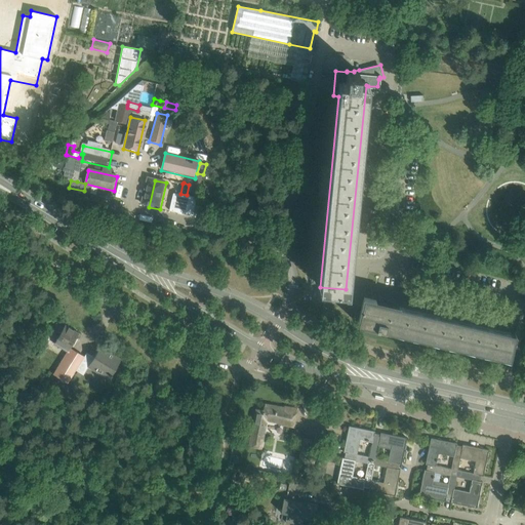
[(197,197),(187,195),(180,194),(177,206),(176,211),(176,212),(193,215),(197,197)]
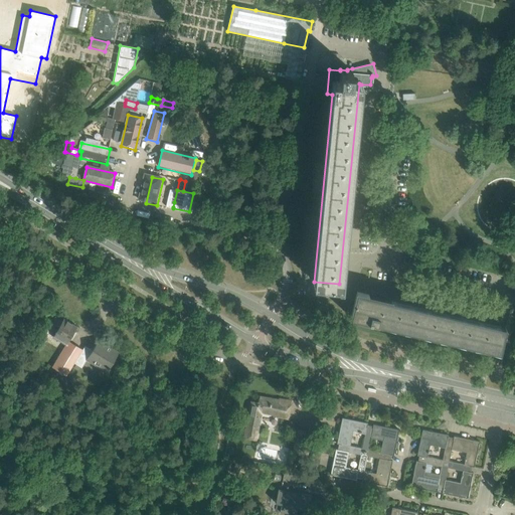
[(357,292),(355,302),(351,317),(499,352),(500,352),(505,327),(504,330),(384,302),(385,299),(357,292)]
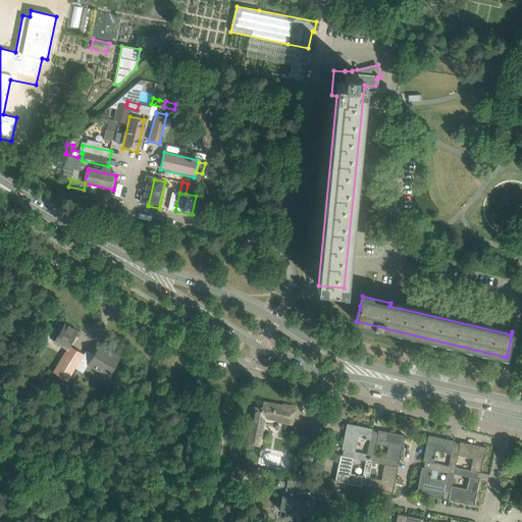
[(65,323),(53,342),(66,350),(69,345),(70,344),(72,340),(74,341),(77,336),(75,335),(79,331),(65,323)]
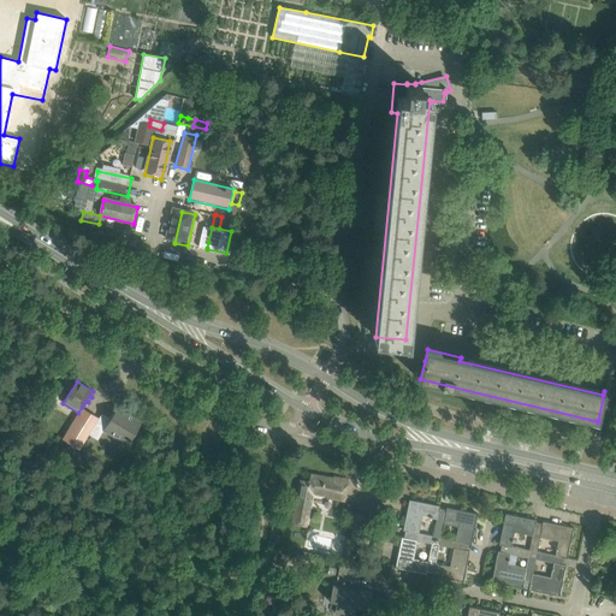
[(99,418),(89,434),(98,439),(104,431),(128,445),(142,421),(118,406),(110,419),(102,413),(99,418)]
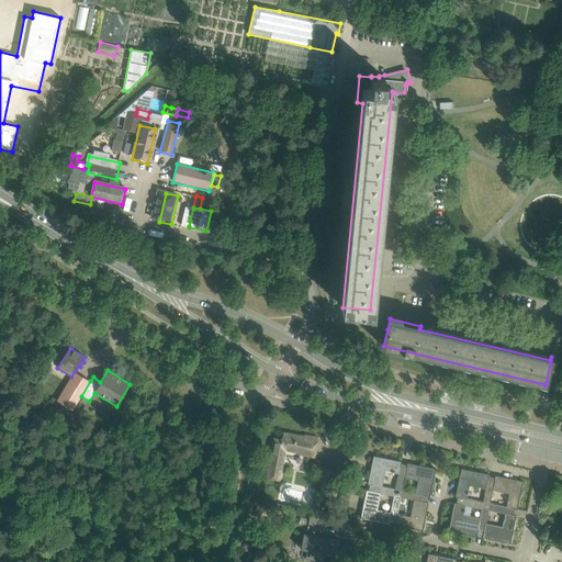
[(71,377),(57,401),(72,409),(81,396),(90,381),(75,371),(71,377)]
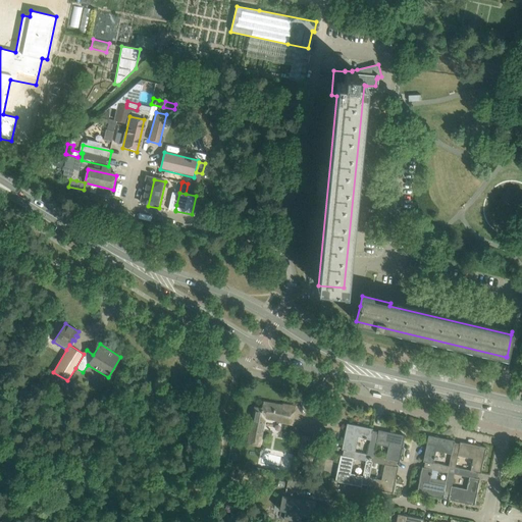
[(279,421),(279,422),(286,423),(291,406),(283,404),(283,406),(264,402),(262,408),(255,407),(247,442),(259,446),(260,437),(259,436),(263,417),(279,421)]
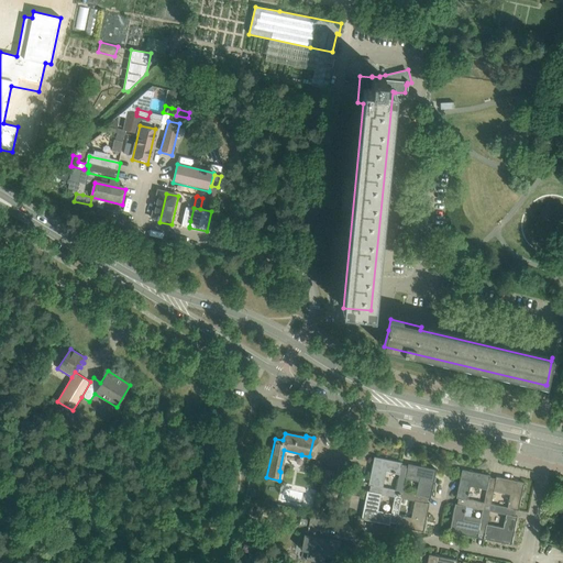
[(374,456),(368,485),(371,485),(370,492),(382,494),(395,496),(395,493),(398,494),(399,490),(396,489),(383,487),(386,471),(399,473),(401,464),(401,462),(374,456)]
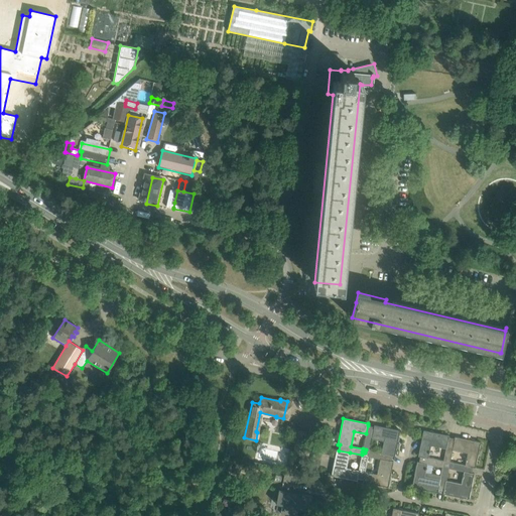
[(366,433),(363,448),(366,449),(365,453),(368,454),(369,450),(372,438),(372,434),(384,437),(384,440),(381,453),(392,455),(392,456),(394,456),(399,430),(374,424),(374,427),(368,425),(366,433)]
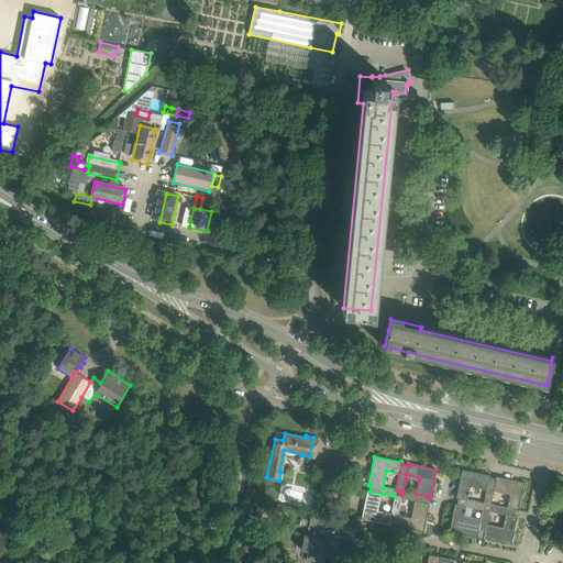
[(323,478),(320,494),(337,497),(341,482),(343,472),(326,468),(323,478)]
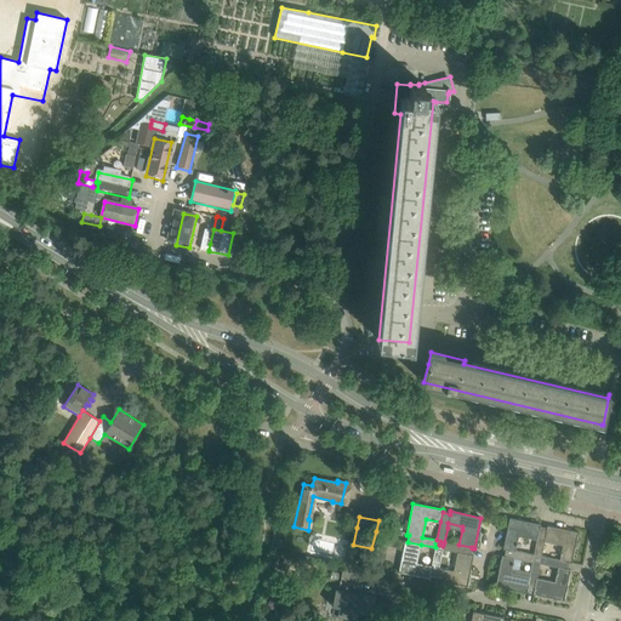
[(518,536),(536,540),(540,524),(510,518),(503,548),(506,550),(505,556),(520,559),(533,562),(533,558),(536,559),(537,556),(534,554),(516,551),(518,536)]
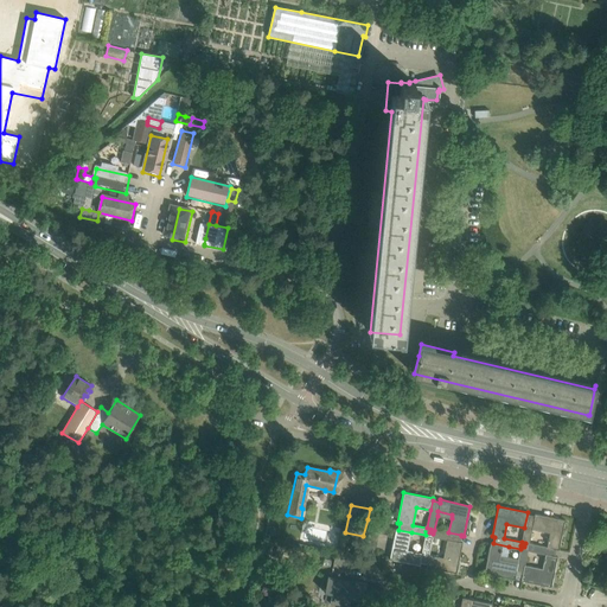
[(525,543),(524,547),(528,547),(529,543),(531,529),(550,534),(547,547),(558,550),(564,519),(535,513),(534,516),(528,515),(528,512),(524,528),(522,542),(525,543)]
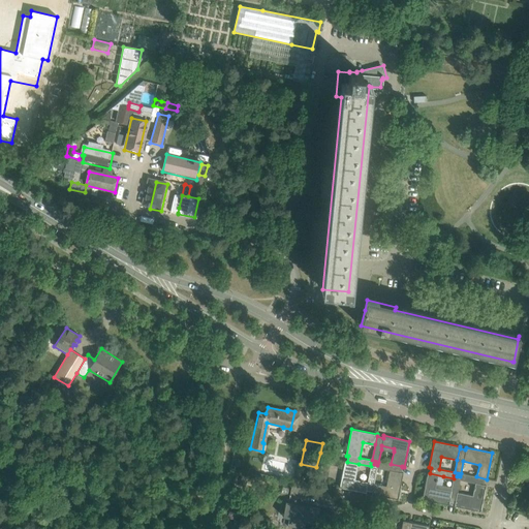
[(265,455),(263,473),(296,475),(297,457),(265,455)]
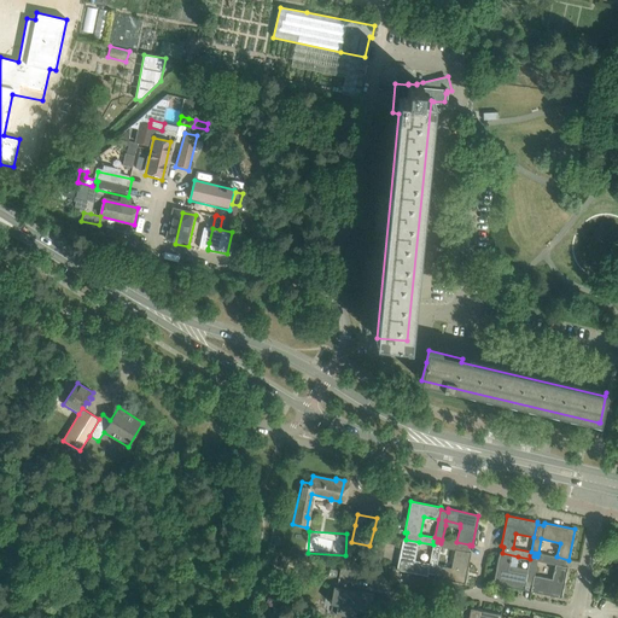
[(437,565),(441,547),(437,546),(437,542),(433,541),(433,544),(430,564),(415,560),(419,542),(406,540),(403,538),(396,570),(427,576),(427,573),(435,575),(433,577),(435,577),(437,565)]
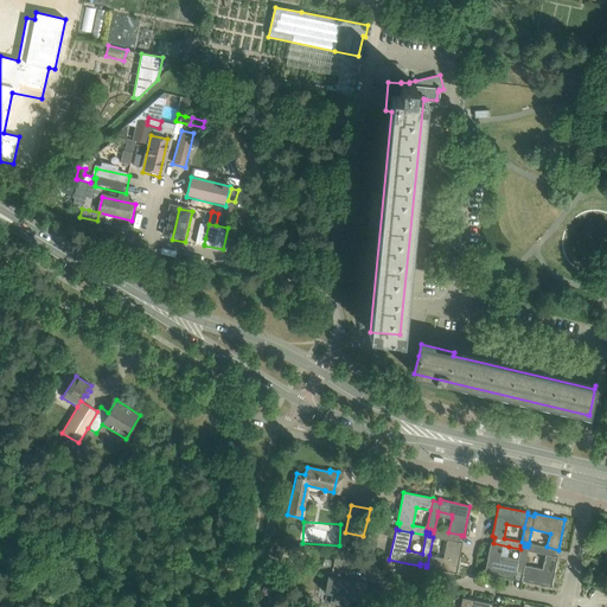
[(461,535),(448,532),(434,530),(433,534),(429,532),(429,536),(433,537),(447,540),(442,557),(429,555),(427,567),(457,573),(462,543),(460,542),(461,536),(461,535)]
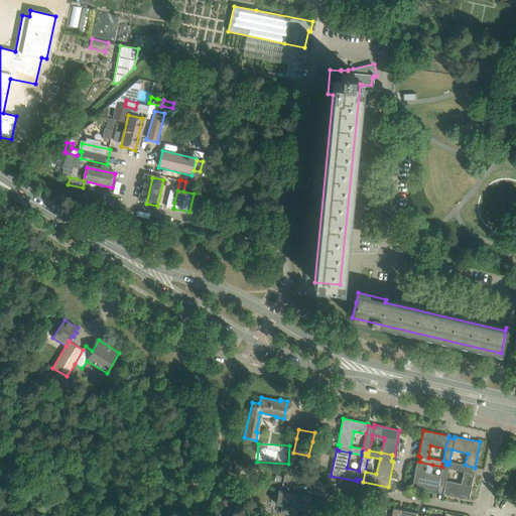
[(417,462),(411,487),(437,492),(437,490),(443,491),(445,481),(448,468),(445,468),(445,465),(442,464),(442,467),(440,476),(431,474),(432,465),(419,462),(417,462)]
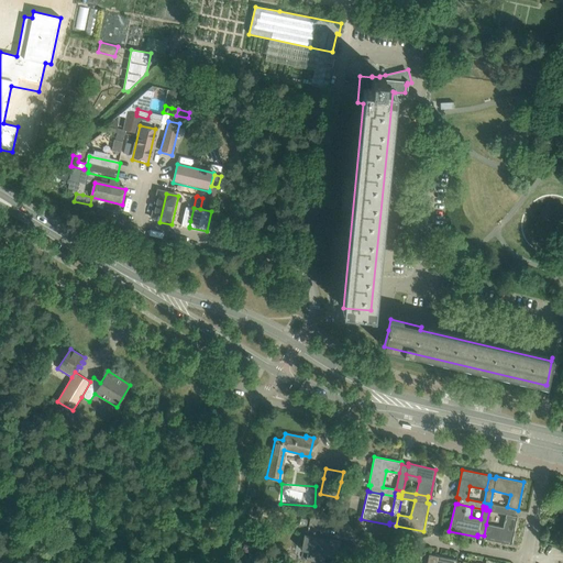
[(484,536),(483,539),(484,539),(511,544),(517,516),(515,516),(516,509),(507,507),(490,504),(489,507),(486,507),(486,510),(489,510),(506,514),(504,528),(486,525),(484,536)]
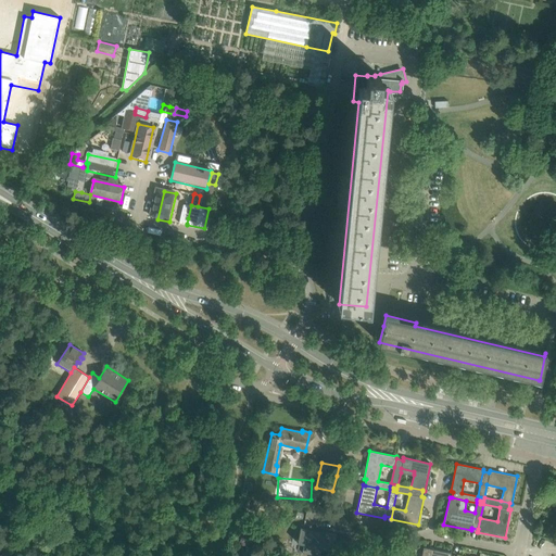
[(254,500),(252,509),(260,510),(262,501),(254,500)]
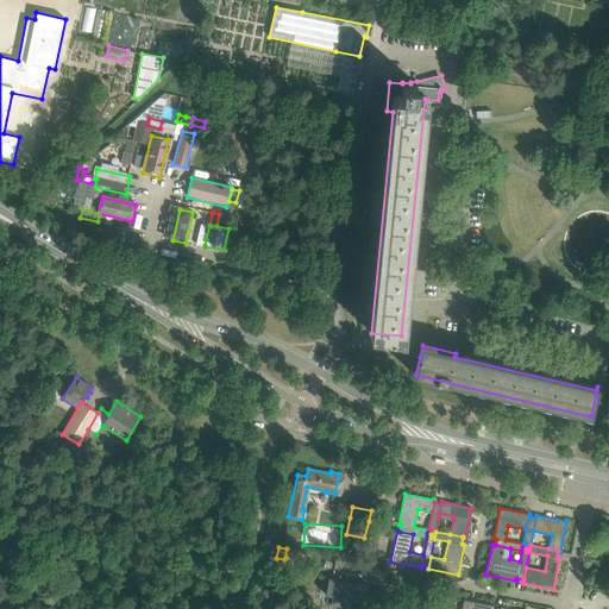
[(350,575),(352,562),(336,558),(332,578),(328,577),(325,595),(332,596),(331,606),(349,608),(352,600),(364,602),(368,585),(356,583),(355,585),(340,582),(343,573),(350,575)]
